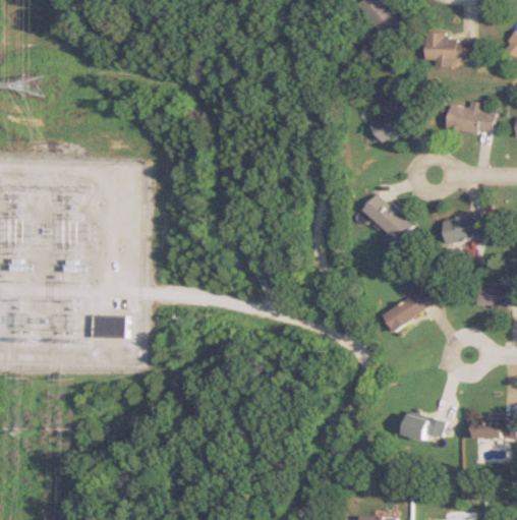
[(406,25),(386,0),(363,0),(358,4),(386,41),(406,25)]
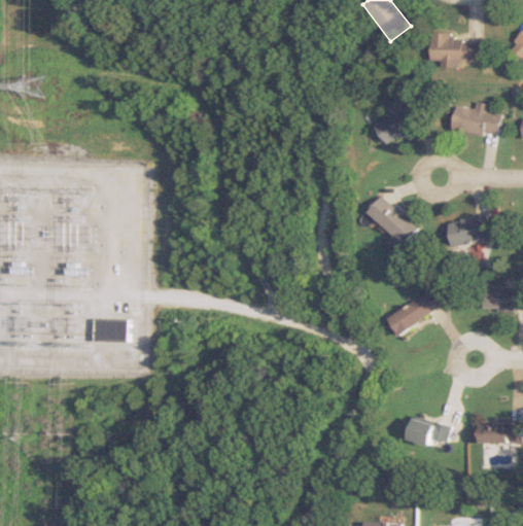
[(522,30),(507,48),(520,60),(522,56),(522,30)]
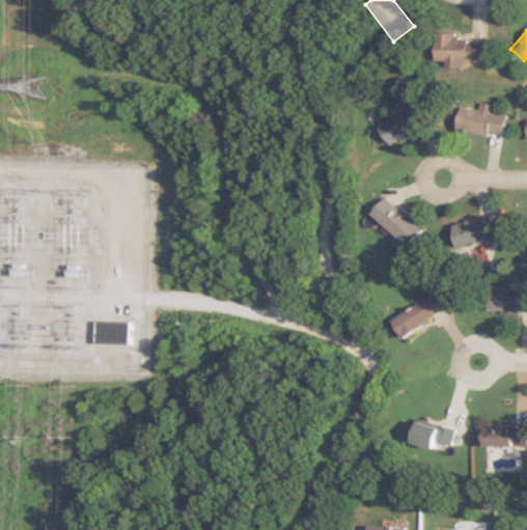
[(460,61),(482,62),(482,40),(458,40),(458,33),(434,33),(433,61),(442,62),(442,67),(460,67),(460,61)]
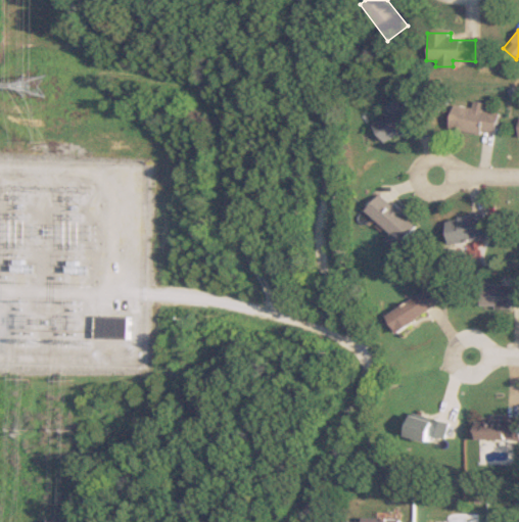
[(371,124),(382,143),(420,120),(408,99),(398,104),(394,99),(382,106),(387,114),(371,124)]
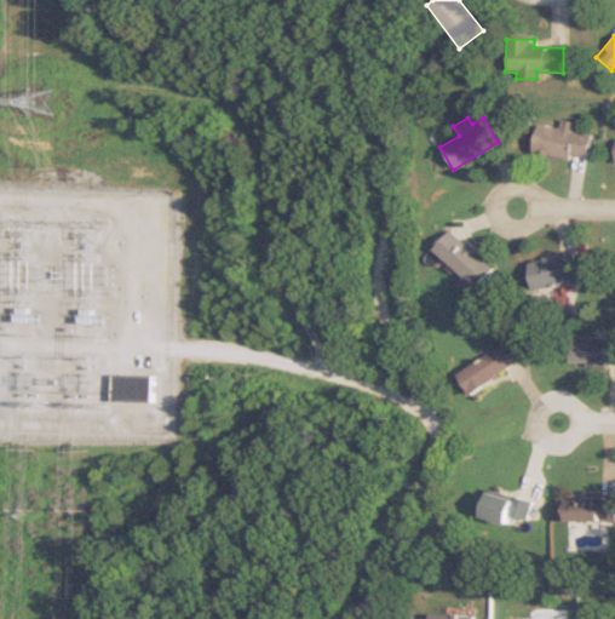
[(586,159),(587,135),(573,133),(573,122),(557,120),(556,127),(533,126),(530,154),(586,159)]
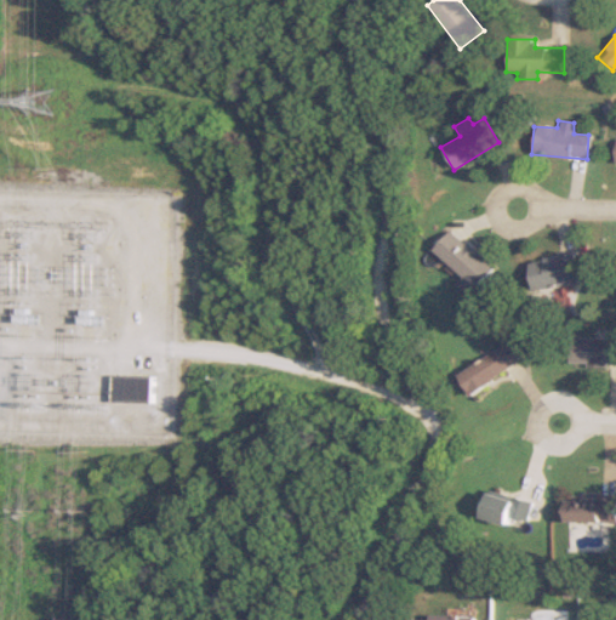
[(461,277),(455,284),(467,295),(491,267),(449,229),(431,250),(461,277)]
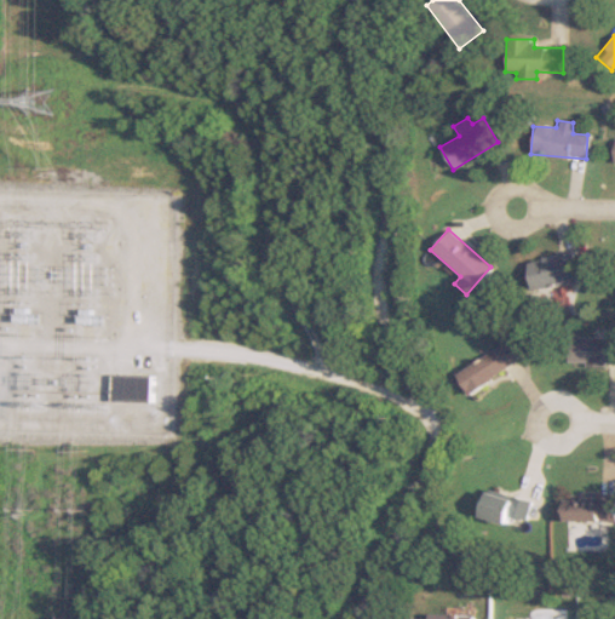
[(526,259),(529,290),(574,284),(570,253),(526,259)]
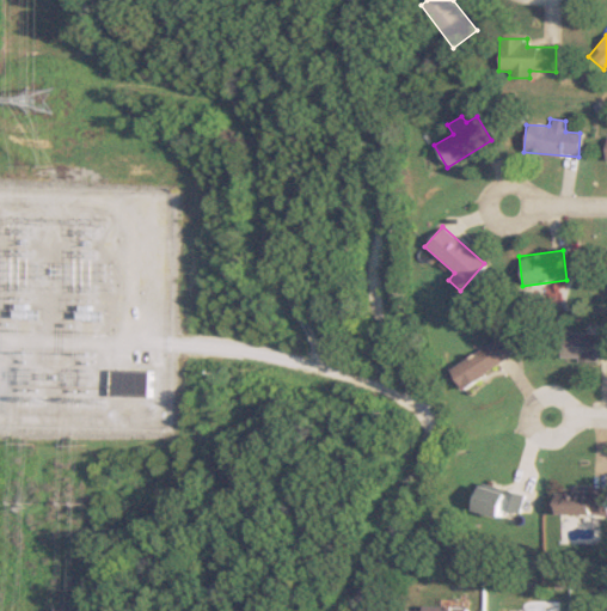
[(606,331),(559,333),(559,360),(606,359),(606,331)]
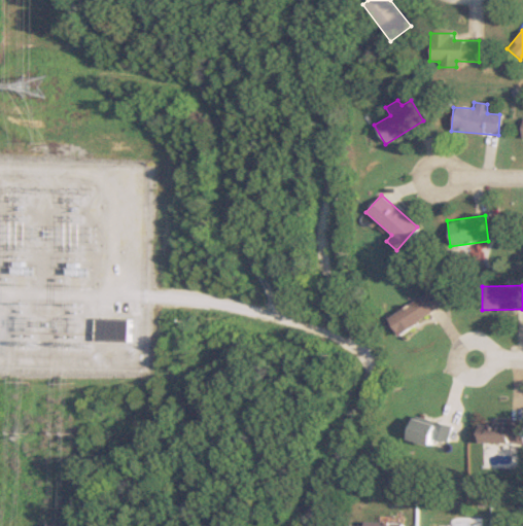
[(440,307),(428,290),(386,318),(397,335),(440,307)]
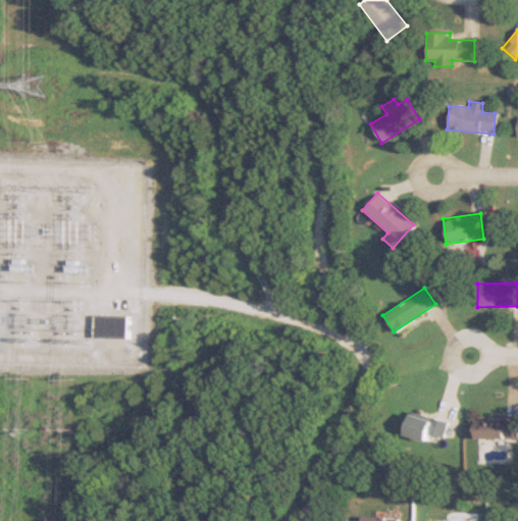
[(123,317),(91,317),(91,339),(123,339),(123,317)]
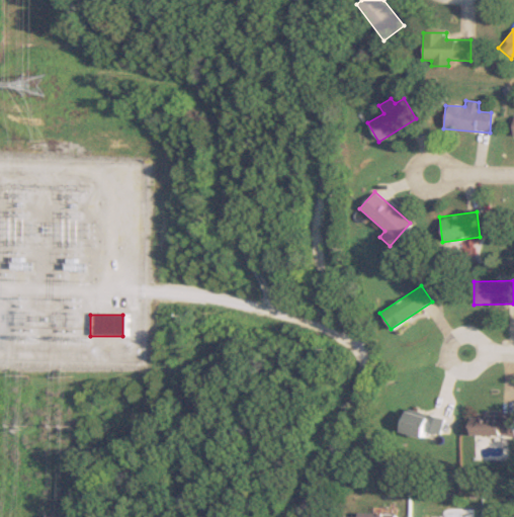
[(422,438),(423,432),(437,435),(441,419),(406,410),(401,433),(422,438)]
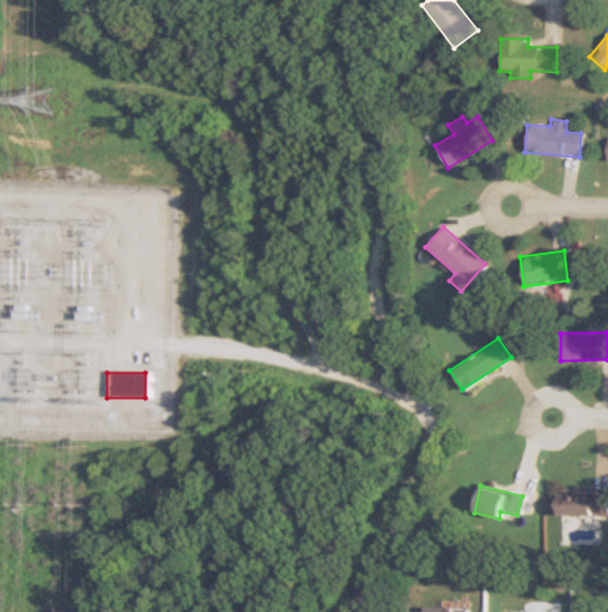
[(606,489),(557,489),(557,517),(606,517),(606,489)]
